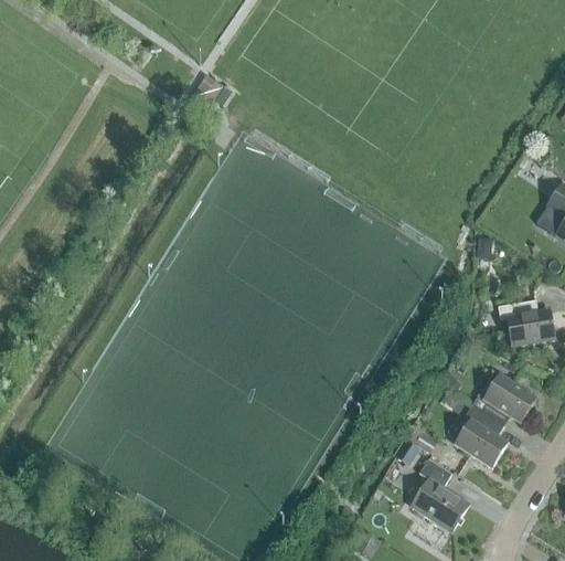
[(191,97),(219,108),(228,84),(200,73),(191,97)]
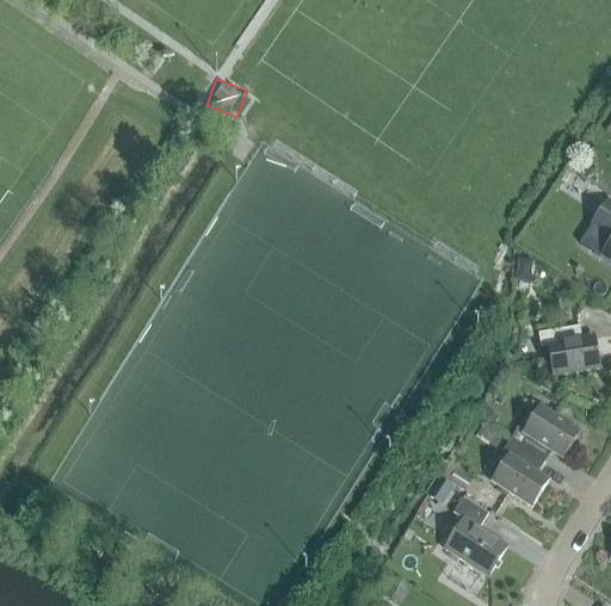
[(590,222),(578,240),(600,255),(610,263),(610,198),(608,197),(590,222)]
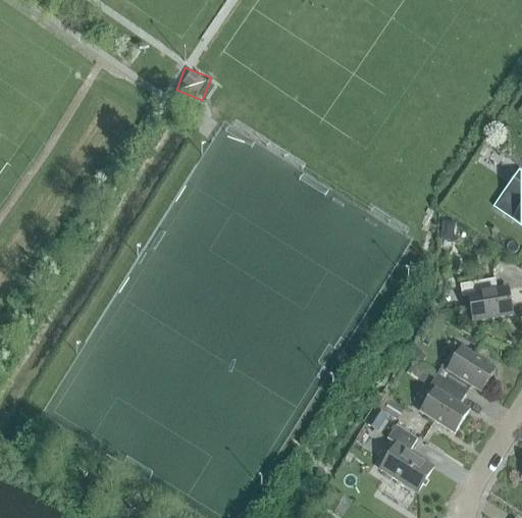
[(453,232),(454,222),(451,218),(441,218),(440,235),(449,235),(453,232)]
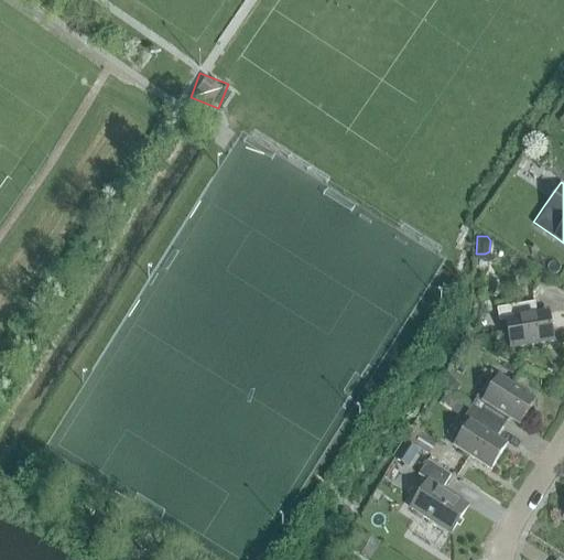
[(537,311),(534,299),(497,305),(499,319),(506,318),(510,345),(553,338),(549,309),(537,311)]
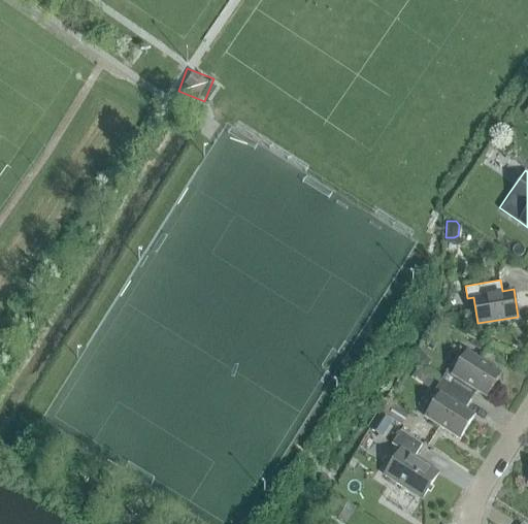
[(452,325),(437,318),(431,330),(446,337),(452,325)]
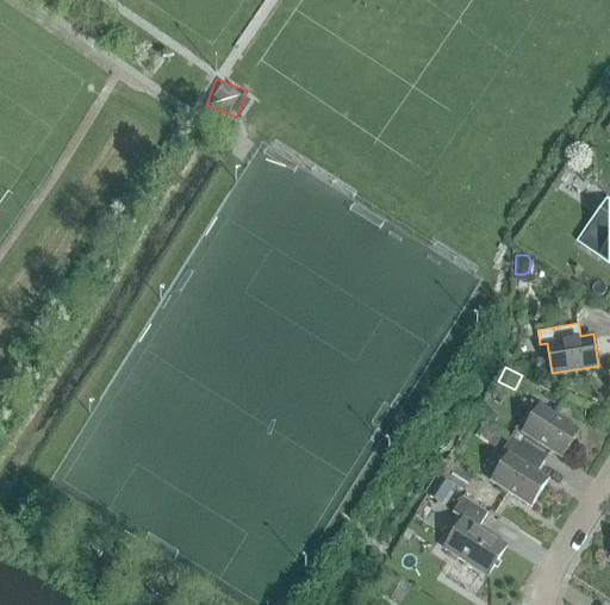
[(490,424),(498,412),(481,401),(473,413),(490,424)]
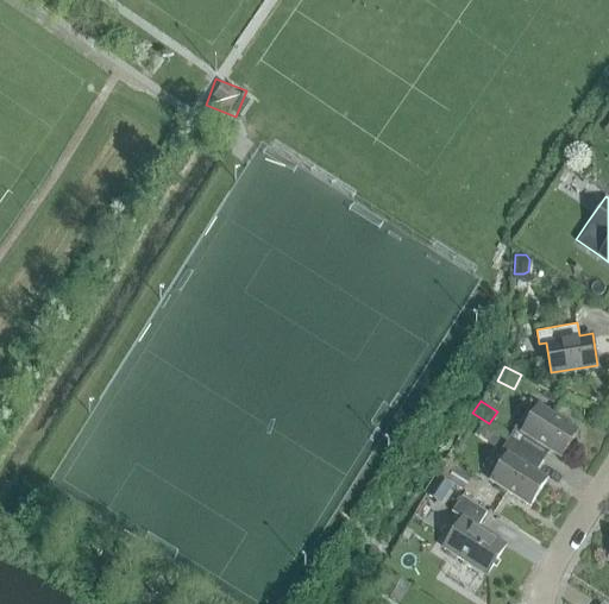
[(508,436),(542,458),(550,447),(560,454),(577,428),(538,402),(521,428),(515,425),(508,436)]
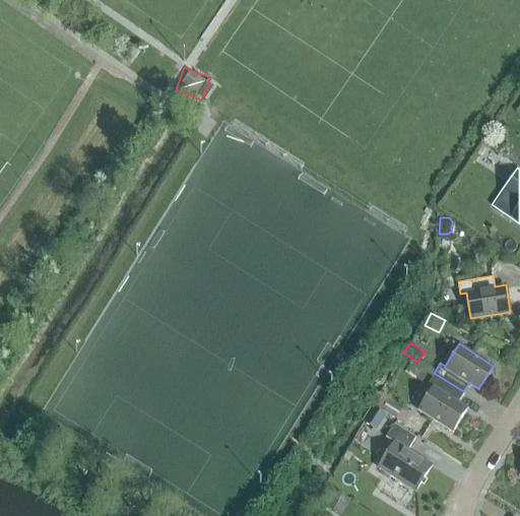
[(457,401),(463,391),(434,373),(427,383),(432,386),(418,408),(452,430),(466,407),(457,401)]
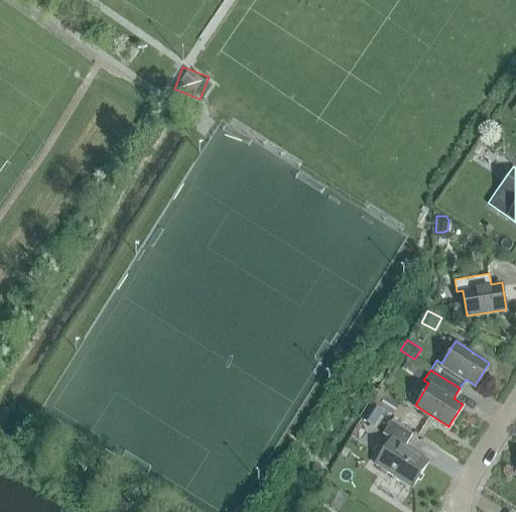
[(393,412),(398,404),(384,395),(379,403),(393,412)]
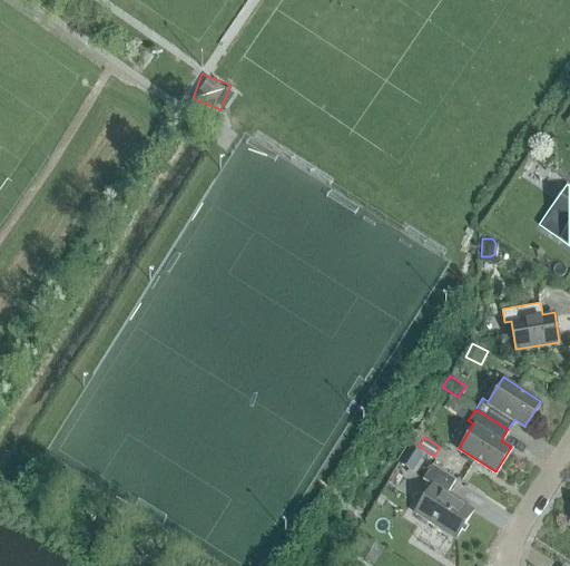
[(409,442),(399,457),(414,467),(423,452),(409,442)]
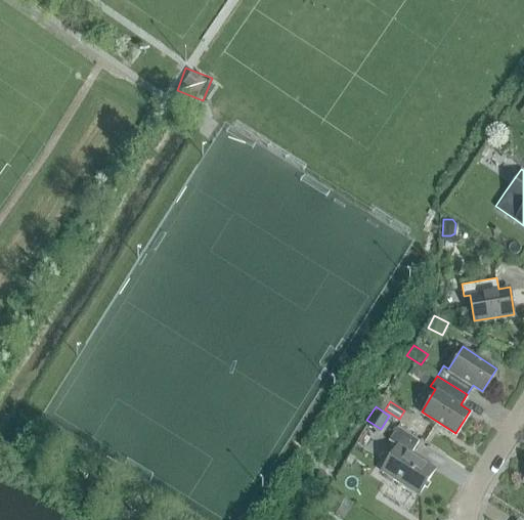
[(418,492),(434,467),(410,451),(419,439),(396,425),(388,438),(397,444),(381,469),(418,492)]
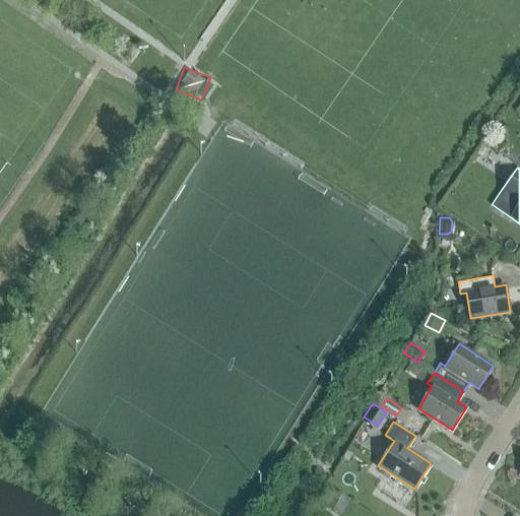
[(334,489),(325,504),(339,513),(349,497),(334,489)]
